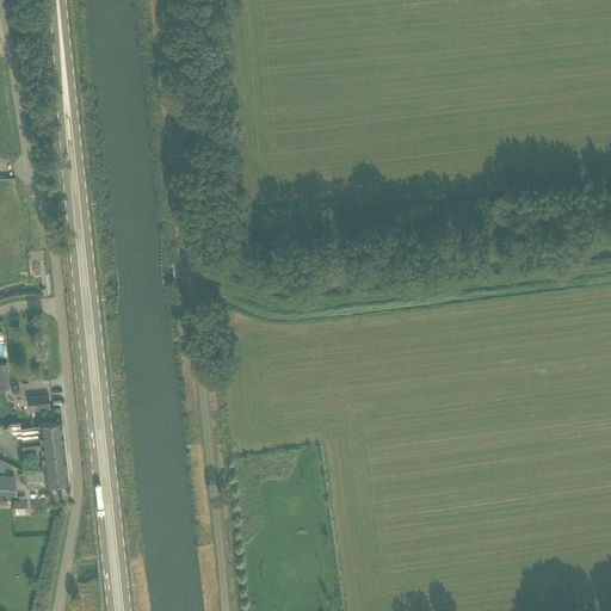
[(49,408),(48,395),(28,397),(29,411),(49,408)]
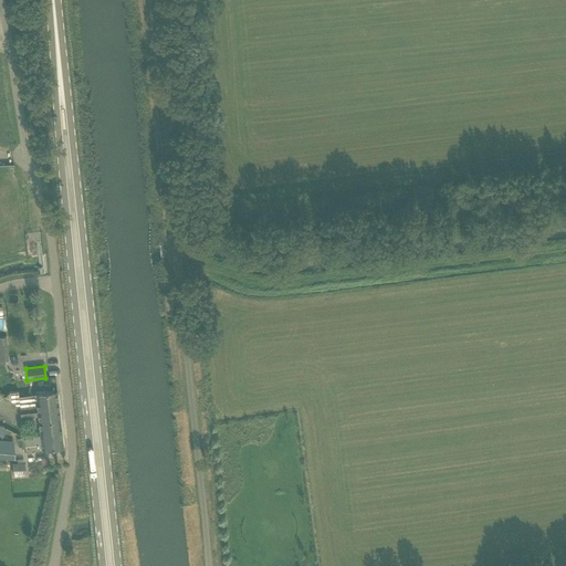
[(9,392),(4,397),(8,400),(16,406),(19,406),(20,406),(19,397),(18,391),(9,392)]
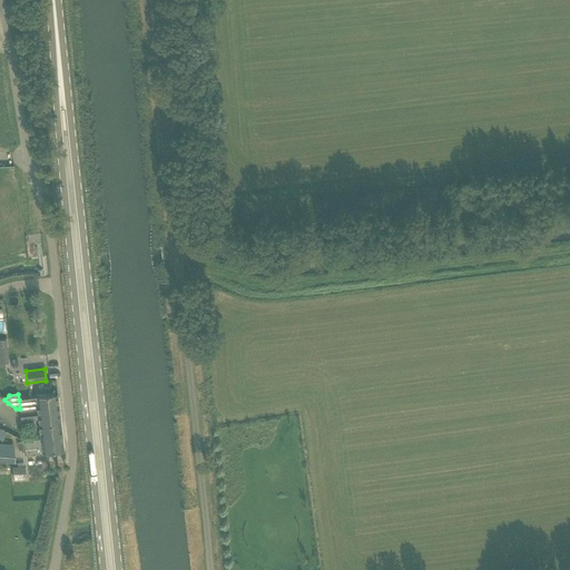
[(26,402),(25,402),(26,410),(37,409),(38,415),(38,420),(40,439),(18,441),(19,450),(25,449),(26,455),(64,452),(61,436),(60,423),(59,413),(57,395),(36,397),(29,399),(26,402)]
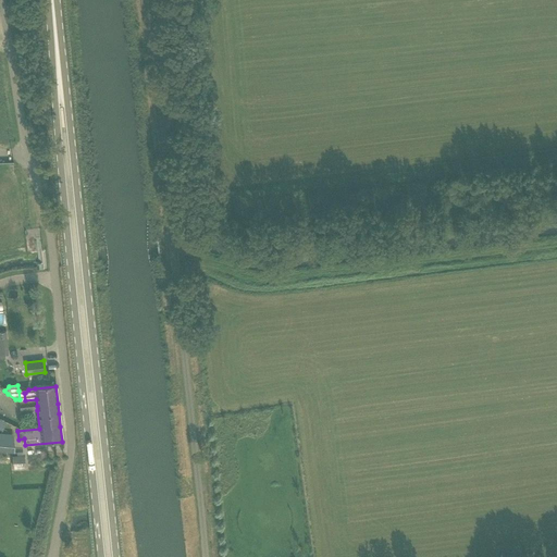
[(25,400),(20,401),(21,411),(37,410),(37,406),(36,399),(25,400)]
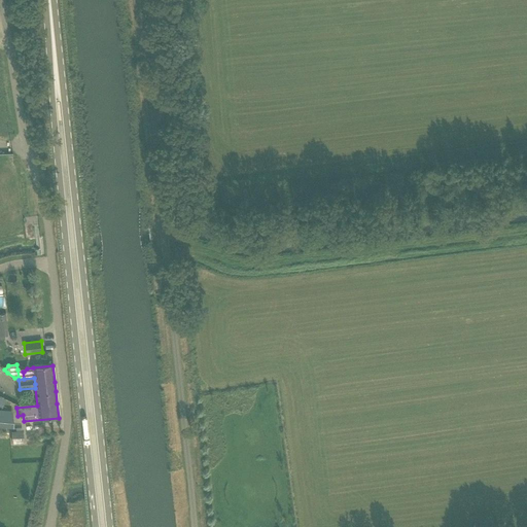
[(0,427),(14,428),(13,418),(0,416),(0,427)]
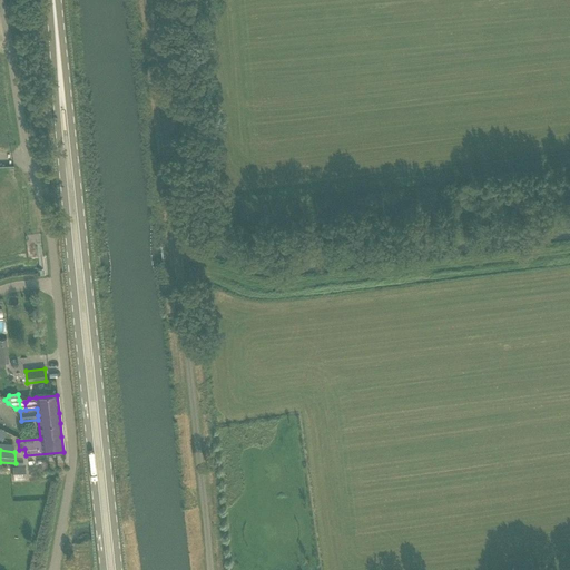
[(11,467),(11,480),(26,480),(26,465),(11,467)]
